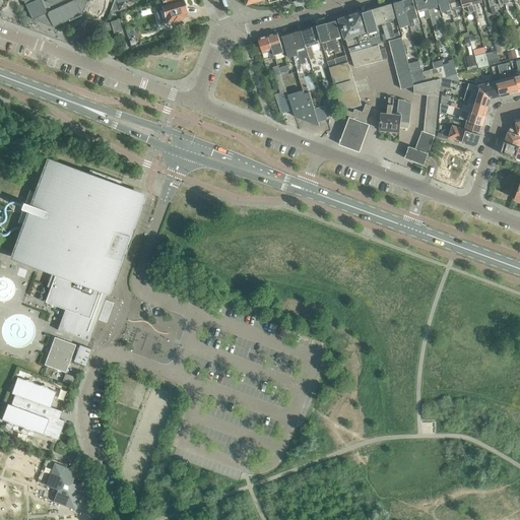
[(23,0),(23,1),(31,19),(34,18),(35,20),(50,26),(52,25),(53,27),(81,13),(81,11),(82,11),(86,0),(23,0)]
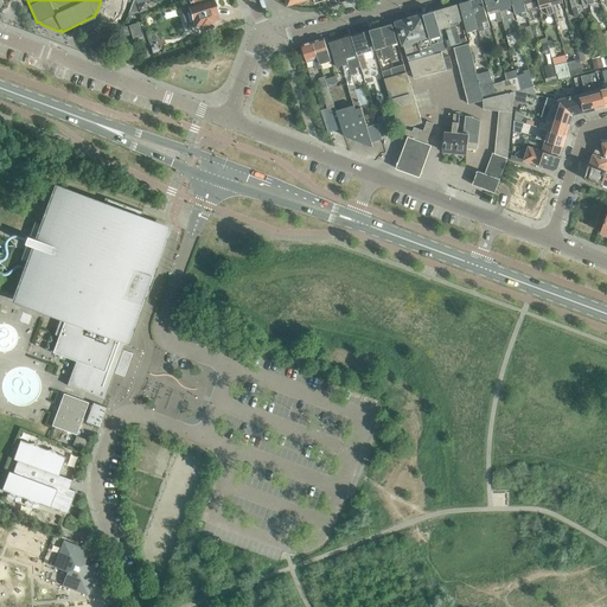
[(134,0),(132,0),(127,16),(139,12),(139,11),(136,4),(134,0)]
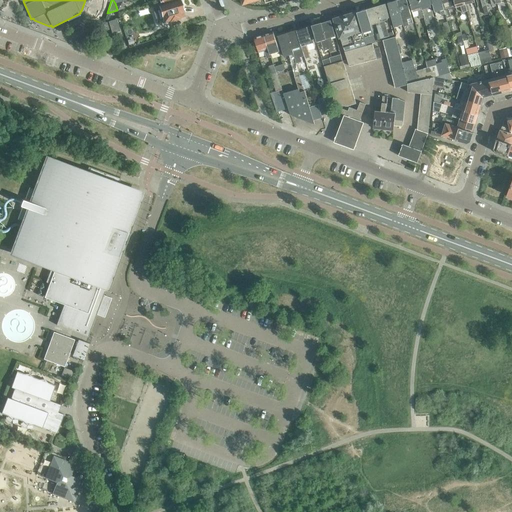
[(182,8),(180,2),(179,2),(178,0),(163,0),(162,1),(163,5),(153,8),(155,15),(149,17),(150,19),(132,24),(135,33),(153,28),(151,23),(162,19),(163,21),(164,21),(169,20),(170,20),(178,18),(178,17),(183,15),(181,10),(182,10),(181,9),(182,8)]
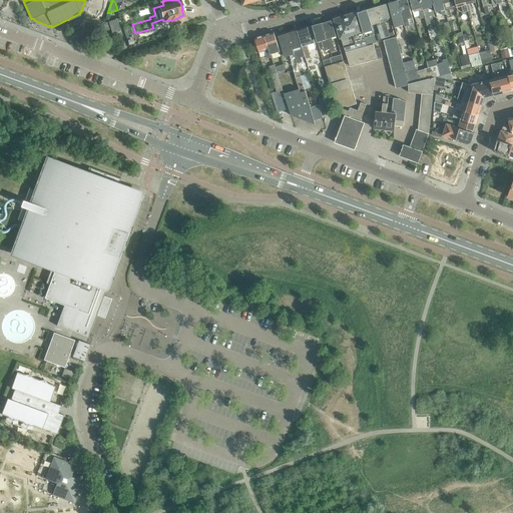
[(396,0),(388,3),(395,26),(404,23),(397,0),(396,0)]
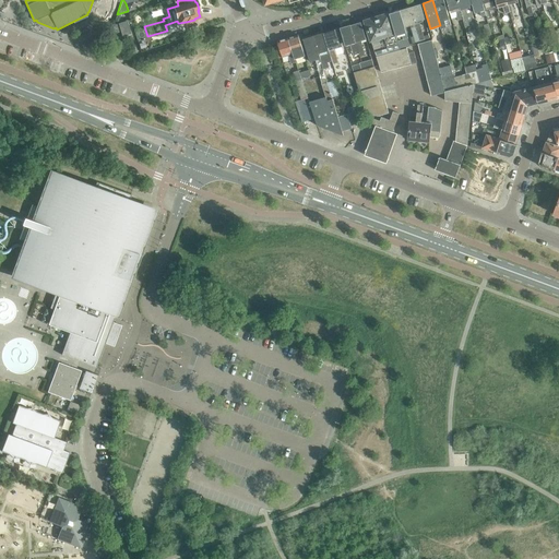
[(443,0),(432,0),(440,25),(441,28),(447,27),(444,20),(450,19),(443,0)]
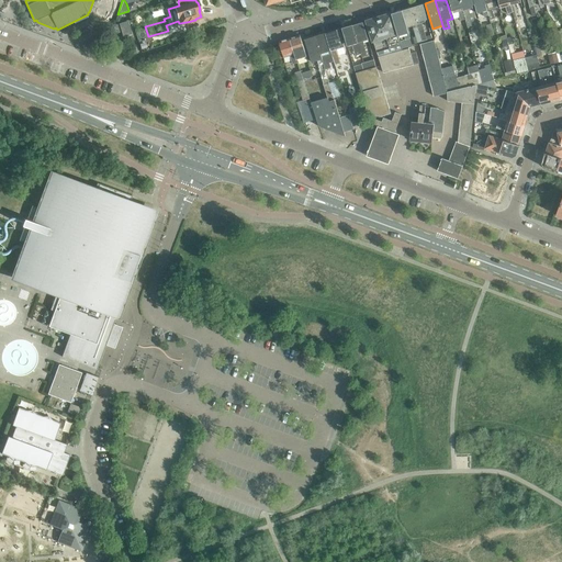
[(464,18),(459,0),(448,0),(452,13),(458,11),(460,20),(464,18)]
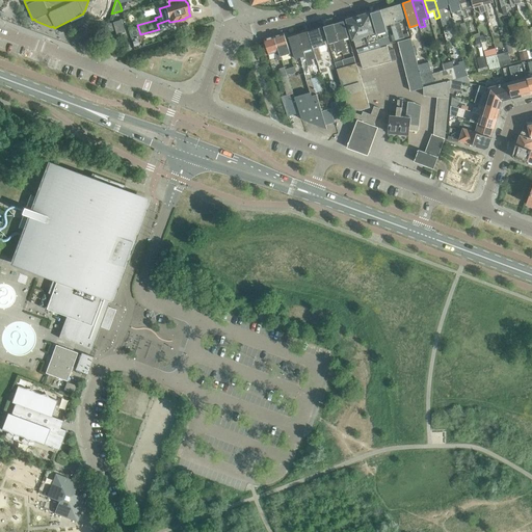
[(445,0),(434,0),(440,17),(443,26),(447,25),(446,21),(448,20),(450,15),(445,0)]
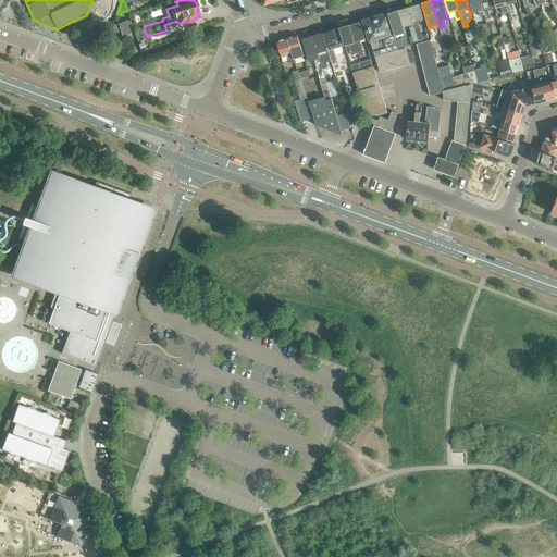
[(484,13),(480,0),(468,0),(473,13),(478,11),(479,15),(484,13)]
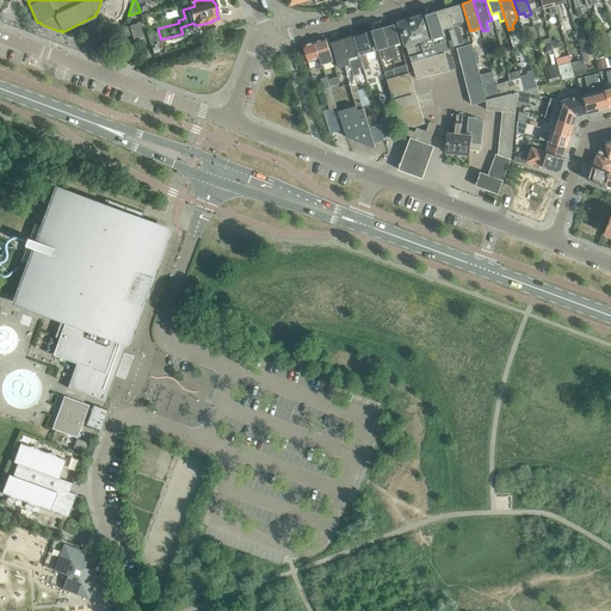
[(538,0),(526,0),(531,14),(532,19),(537,18),(535,10),(541,7),(538,0)]
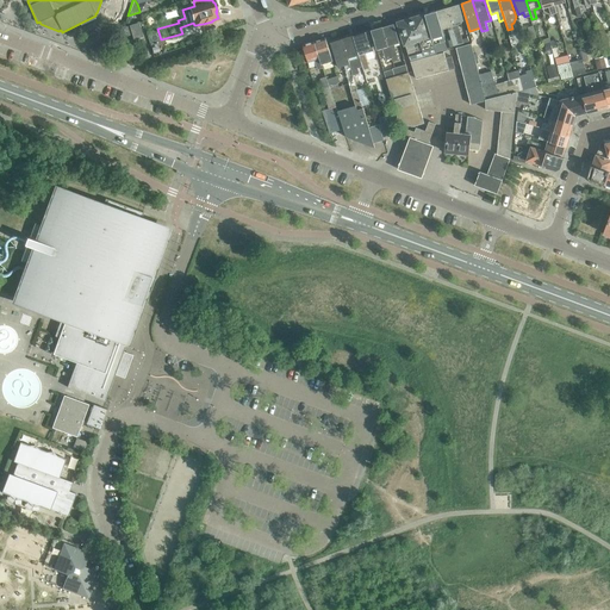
[(556,13),(554,5),(553,0),(540,0),(543,8),(548,6),(551,14),(556,13)]
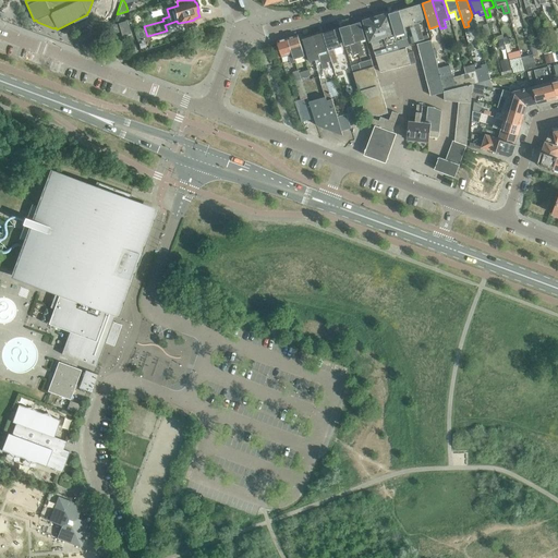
[(523,0),(529,15),(533,13),(529,0),(523,0)]
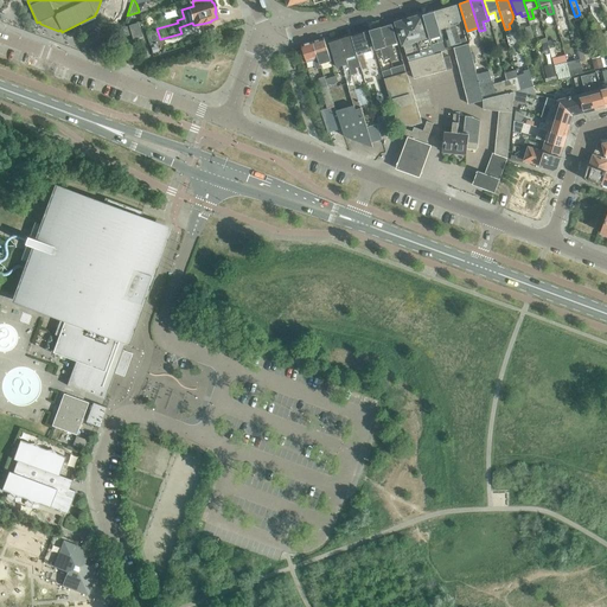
[(139,12),(146,10),(144,1),(136,4),(139,11),(139,12)]
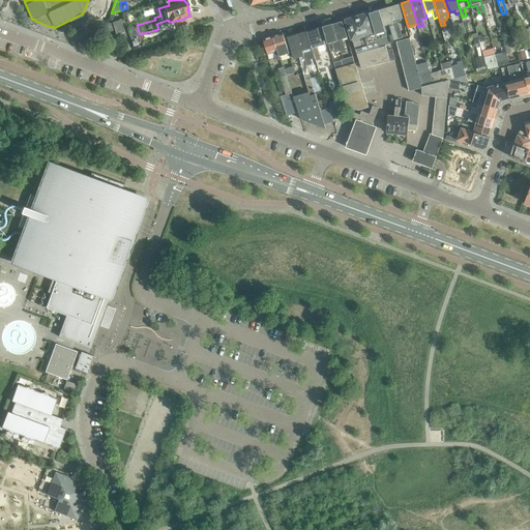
[(399,3),(388,6),(399,38),(404,37),(403,33),(402,29),(401,29),(399,21),(403,20),(399,3)]
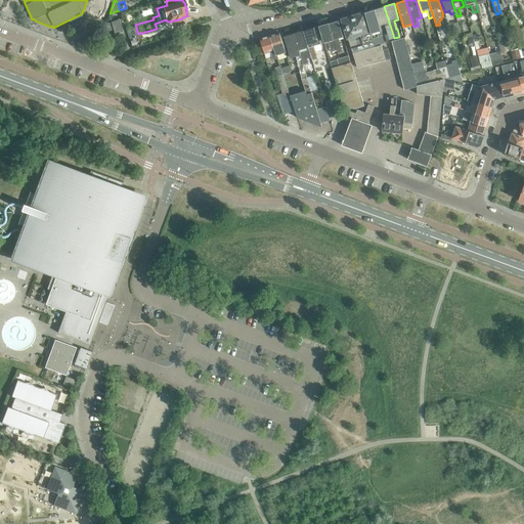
[(375,9),(380,26),(386,24),(388,31),(388,33),(383,35),(384,41),(394,38),(384,6),(375,9)]
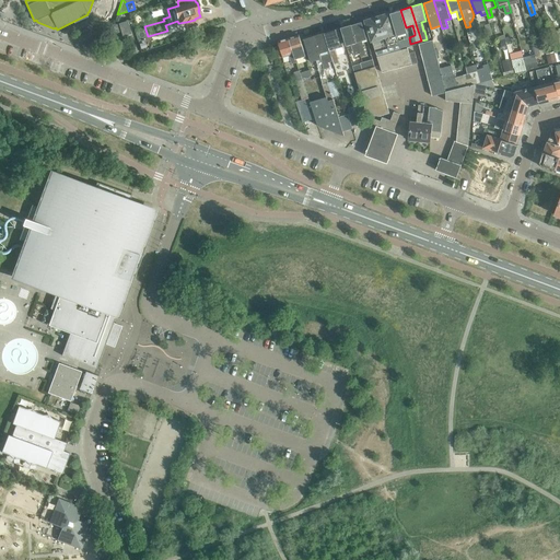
[(409,37),(406,27),(400,10),(389,13),(396,35),(401,34),(404,39),(398,41),(400,49),(407,48),(407,47),(411,46),(410,44),(409,37)]
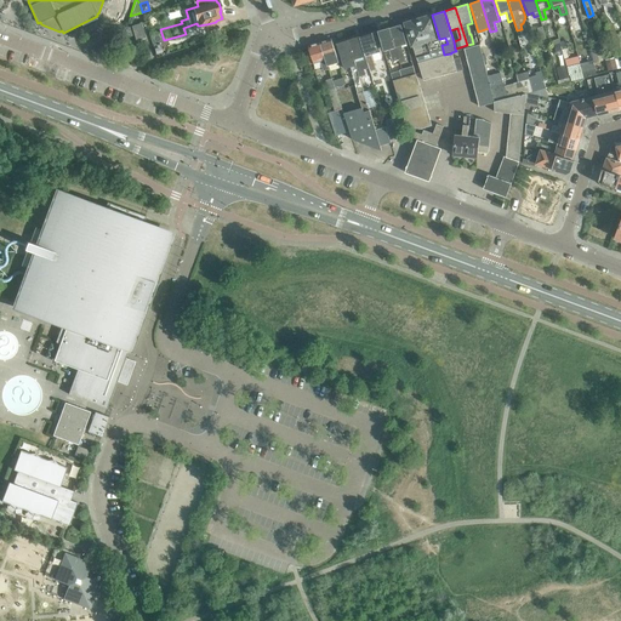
[(432,15),(405,23),(412,47),(416,57),(417,63),(425,61),(432,58),(438,57),(444,55),(442,45),(439,39),(432,15)]
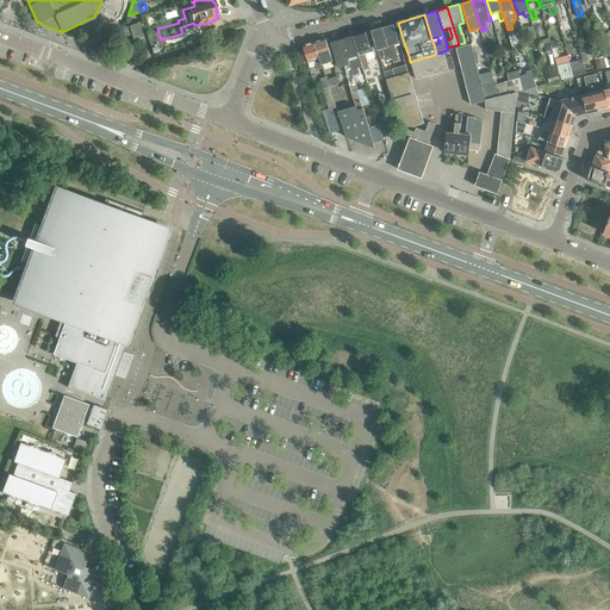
[(138,24),(129,26),(134,39),(142,36),(138,24)]
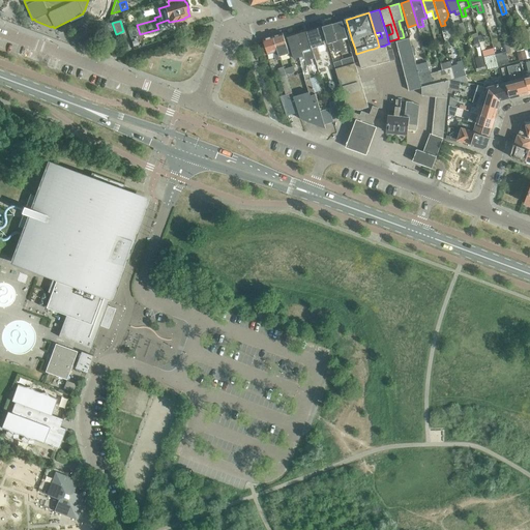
[(335,53),(341,51),(332,24),(331,24),(331,22),(329,21),(325,23),(325,24),(325,26),(322,27),(327,43),(331,41),(335,53)]
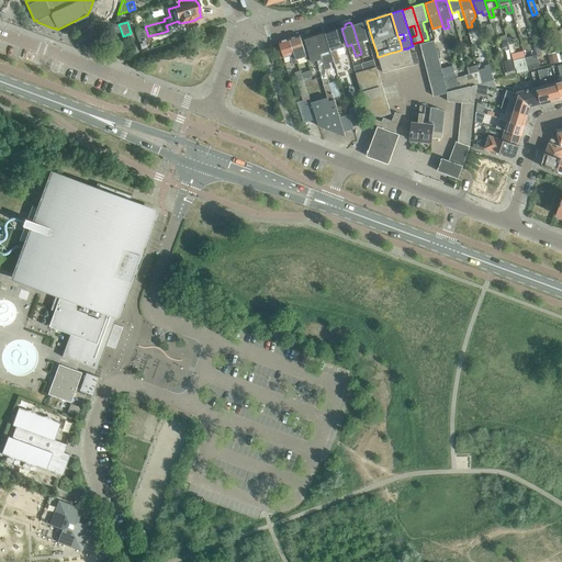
[(368,40),(362,22),(352,25),(361,54),(361,56),(367,55),(362,41),(368,40)]
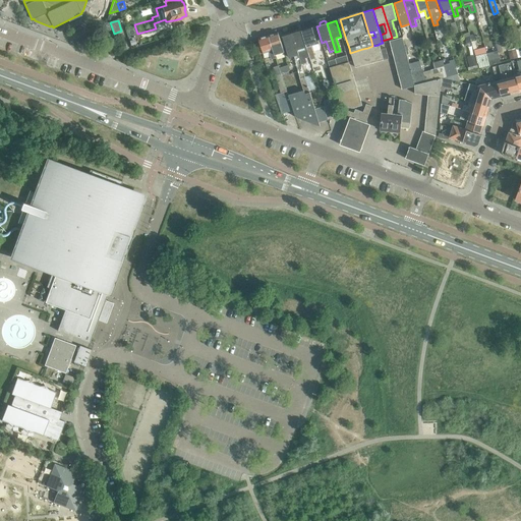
[(301,31),(309,56),(310,60),(314,59),(311,45),(319,43),(313,26),(301,31)]
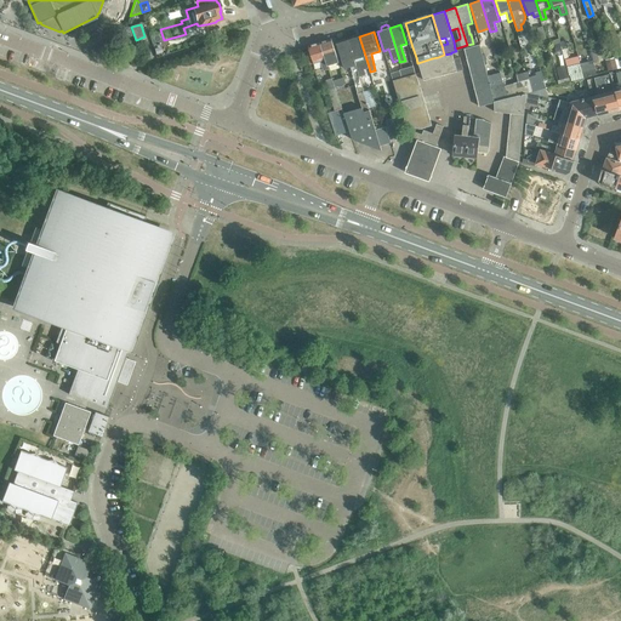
[(362,68),(369,67),(359,36),(348,40),(358,75),(364,73),(362,68)]
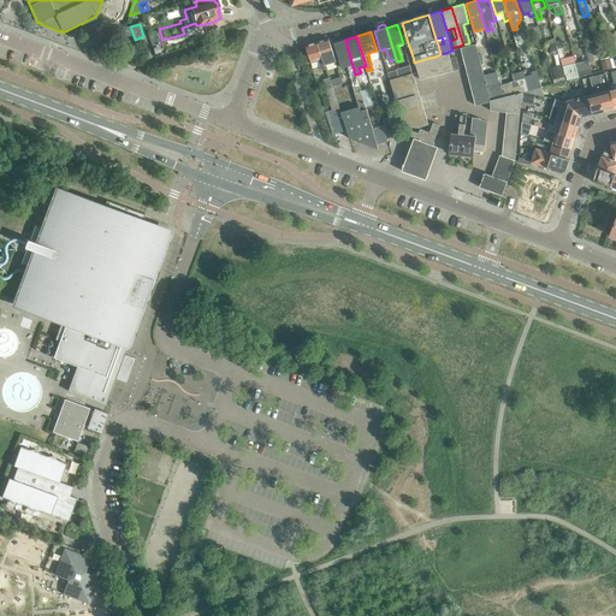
[(329,39),(317,42),(324,65),(325,65),(336,61),(333,55),(329,39)]
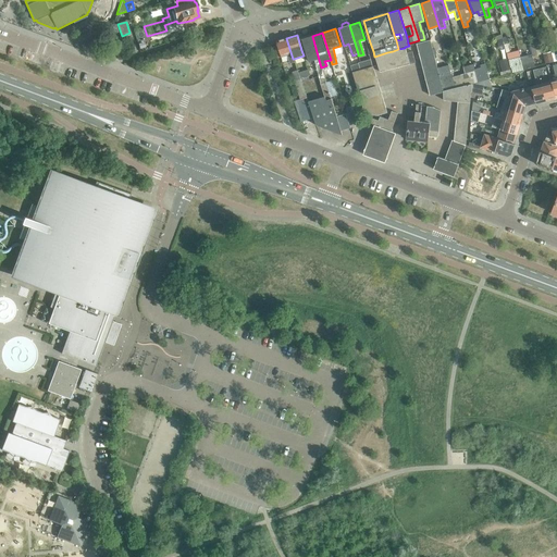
[(316,64),(319,75),(323,74),(321,67),(312,36),(301,39),(309,61),(314,60),(316,64)]
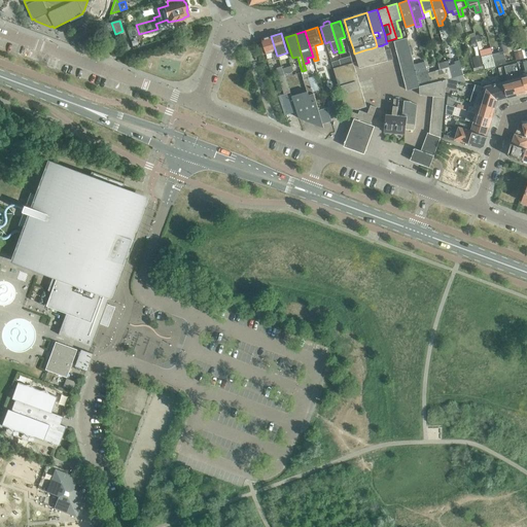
[(261,39),(266,55),(272,53),(274,60),(278,59),(278,56),(277,56),(271,36),(261,39)]
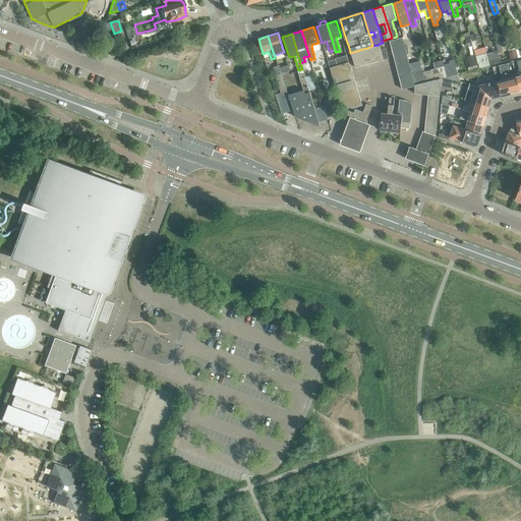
[(389,41),(391,47),(403,44),(402,38),(389,41)]
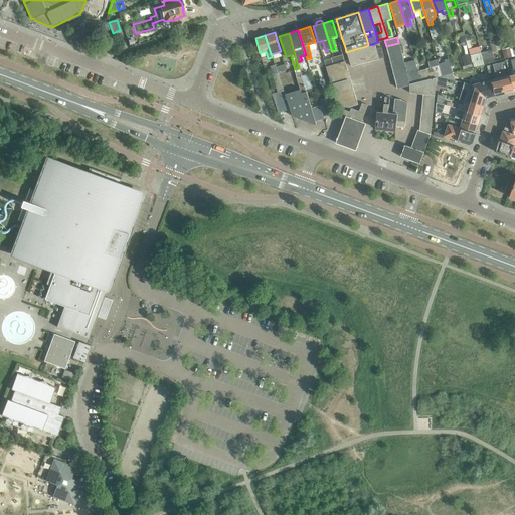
[(490,40),(493,52),(501,50),(498,38),(490,40)]
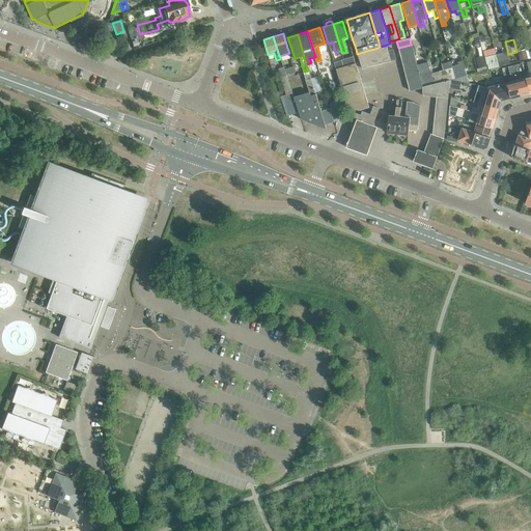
[(480,42),(484,57),(487,70),(499,66),(497,60),(495,48),(486,50),(483,40),(480,42)]
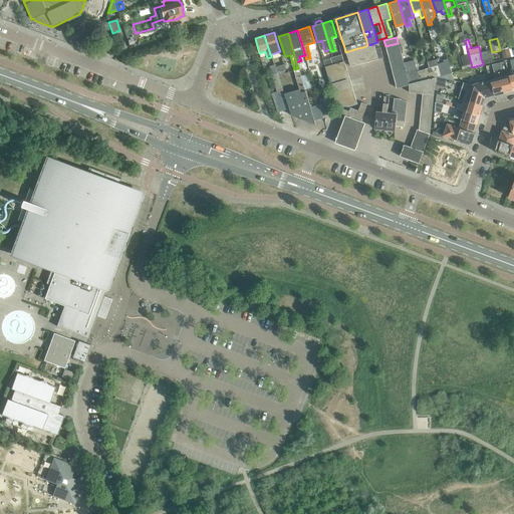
[(386,46),(387,52),(400,49),(398,43),(386,46)]
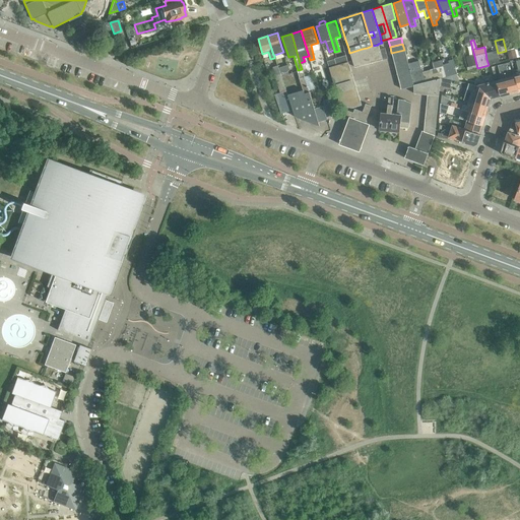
[(367,48),(362,49),(366,64),(371,62),(368,52),(367,48)]
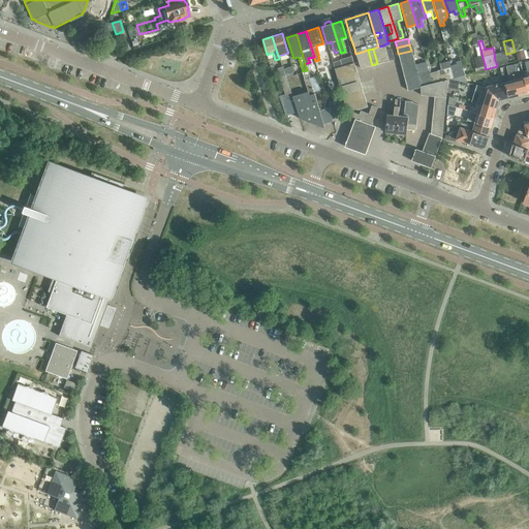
[(526,58),(524,49),(516,51),(518,60),(526,58)]
